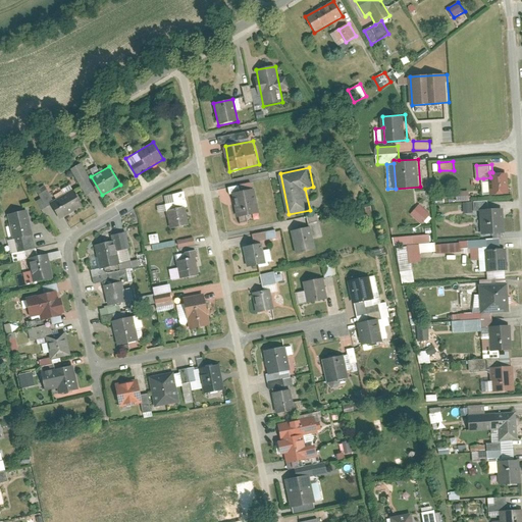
[(492,172),(489,172),(490,177),(491,194),(511,192),(510,171),(492,172)]
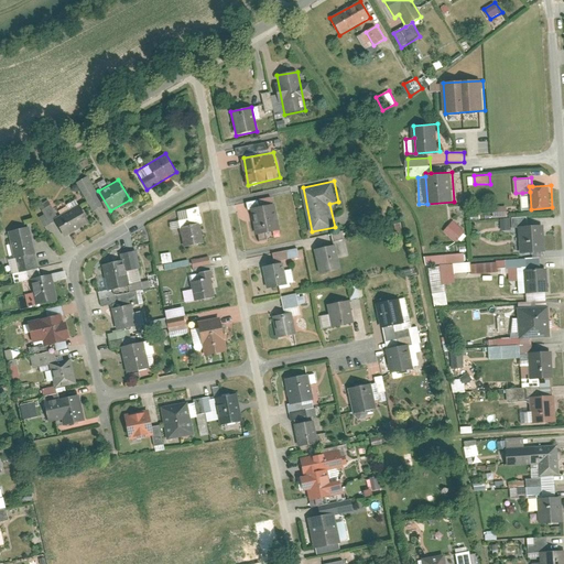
[(530,192),(522,193),(523,209),(531,209),(530,192)]
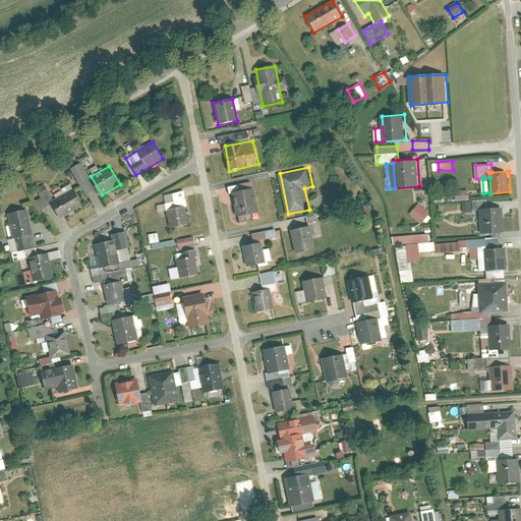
[(255,186),(234,191),(238,216),(261,212),(255,186)]
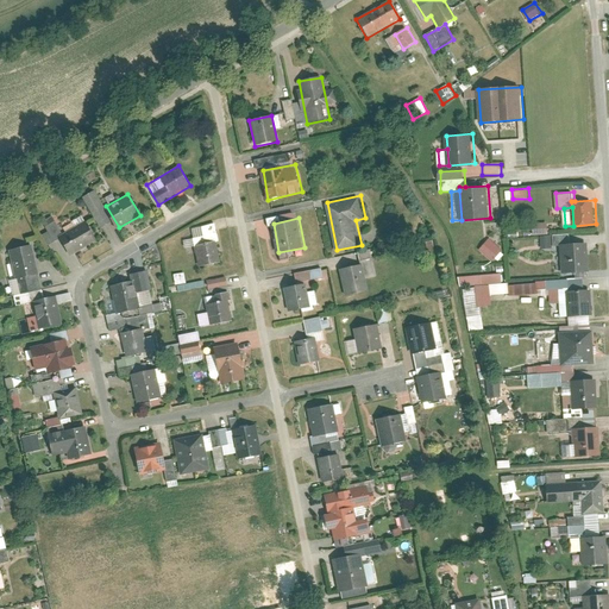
[(89,219),(61,233),(71,255),(99,238),(89,219)]
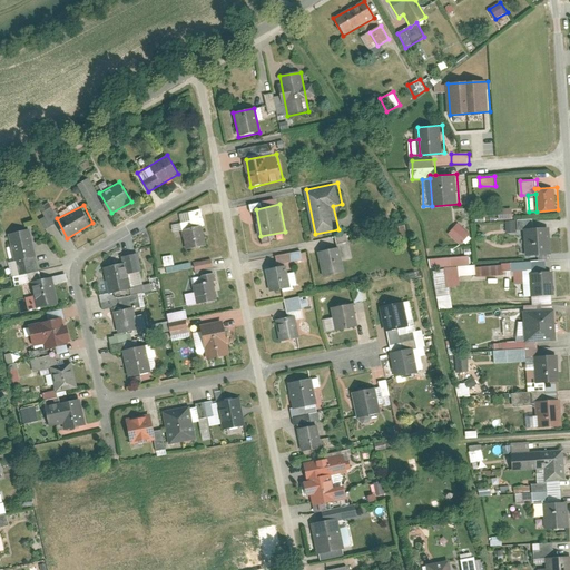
[(514,218),(513,207),(500,208),(500,219),(514,218)]
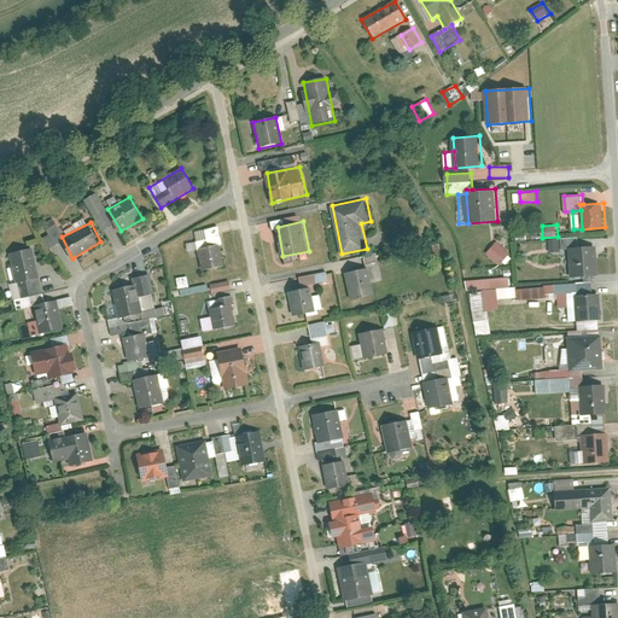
[(511,252),(497,240),(487,251),(501,264),(511,252)]
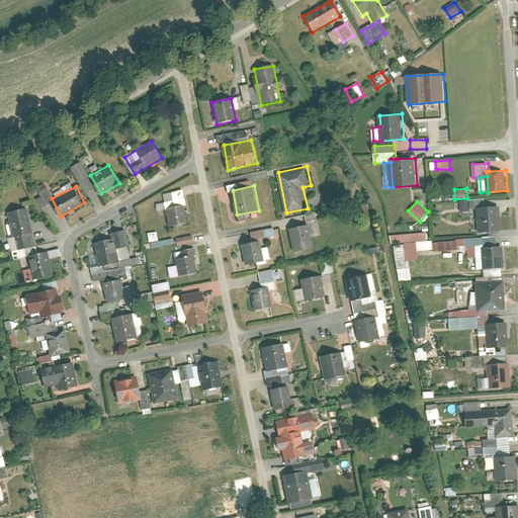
[(184,204),(167,208),(170,227),(189,223),(184,204)]
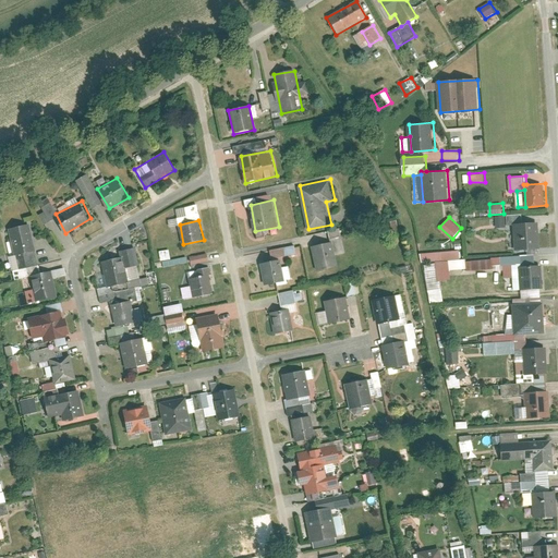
[(540,221),(513,222),(516,251),(542,247),(540,221)]
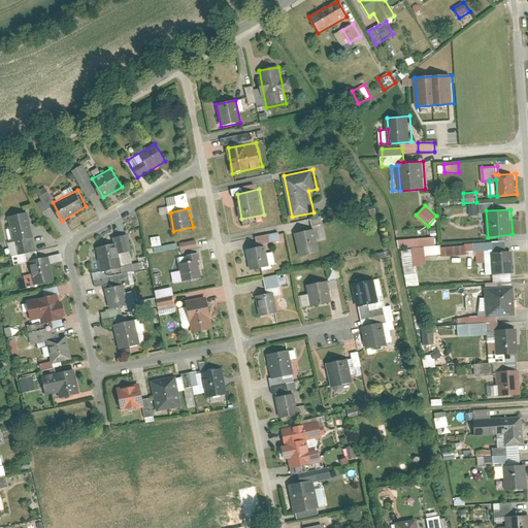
[(27,210),(8,216),(14,239),(33,236),(27,210)]
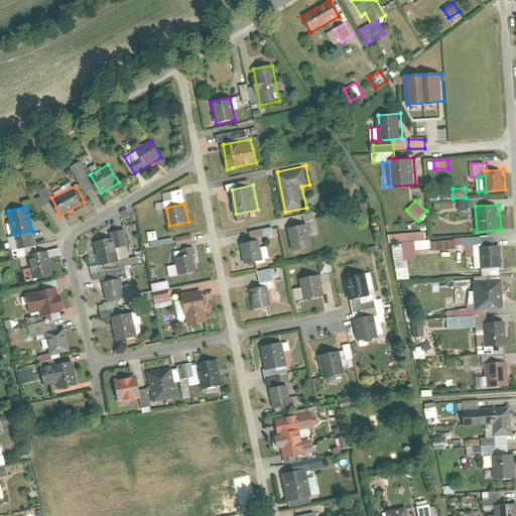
[(307,224),(288,228),(293,250),(312,245),(307,224)]
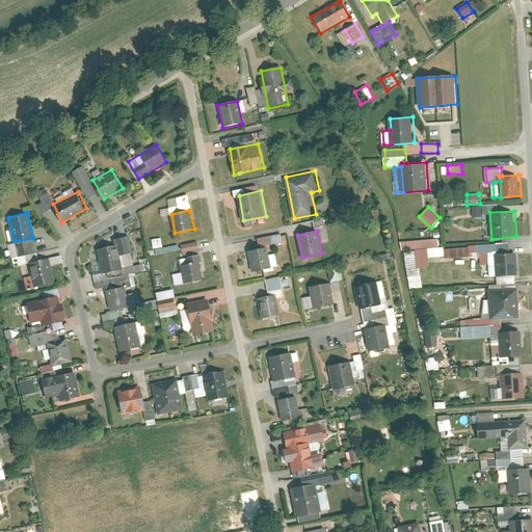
[(280,235),(256,238),(256,245),(281,242),(280,235)]
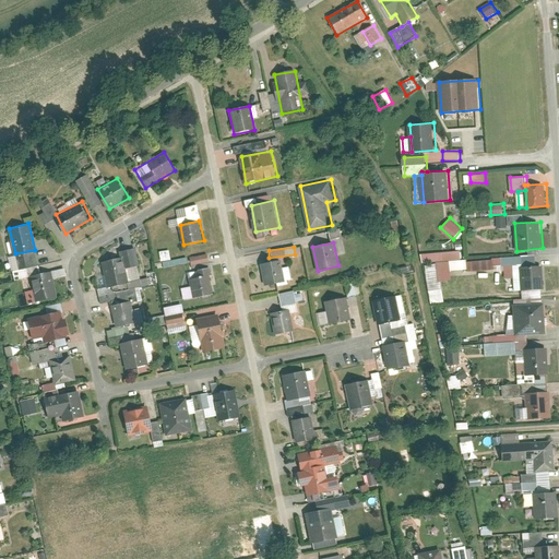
[(180,264),(179,259),(169,261),(168,250),(159,251),(162,266),(180,264)]
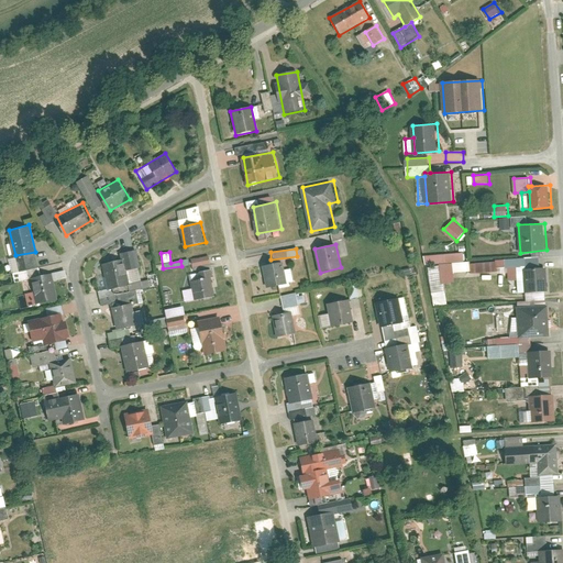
[(462,252),(426,256),(431,306),(445,305),(443,284),(453,283),(451,263),(463,262),(462,252)]
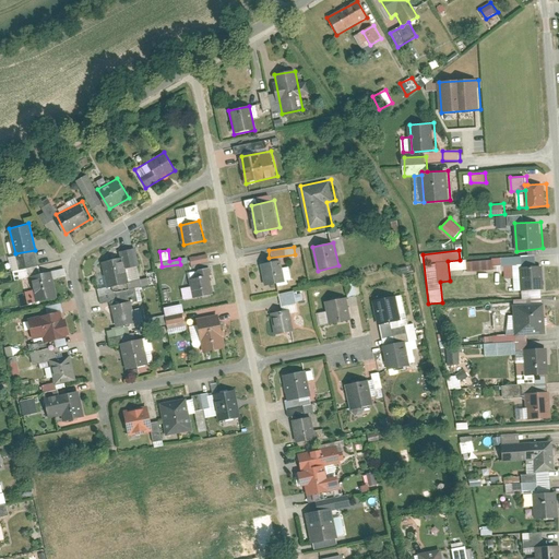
[(188,258),(190,265),(207,262),(206,254),(188,258)]
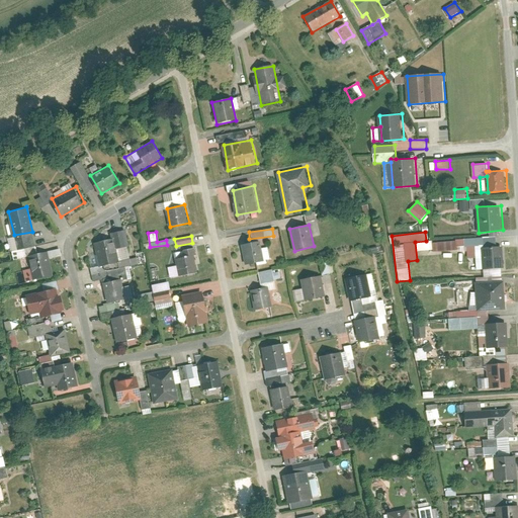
[(114,238),(95,242),(100,265),(119,260),(114,238)]
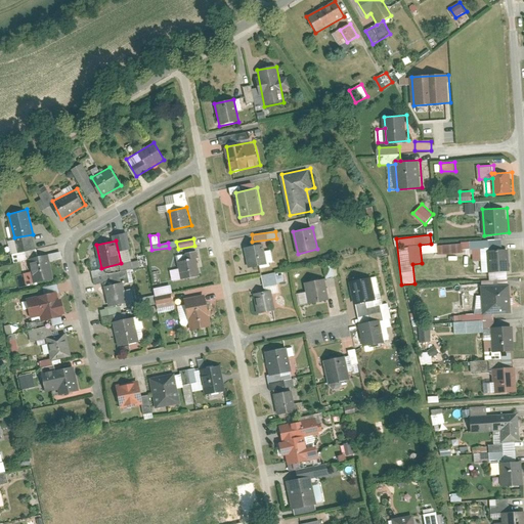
[(264,243),(246,247),(250,267),(268,262),(264,243)]
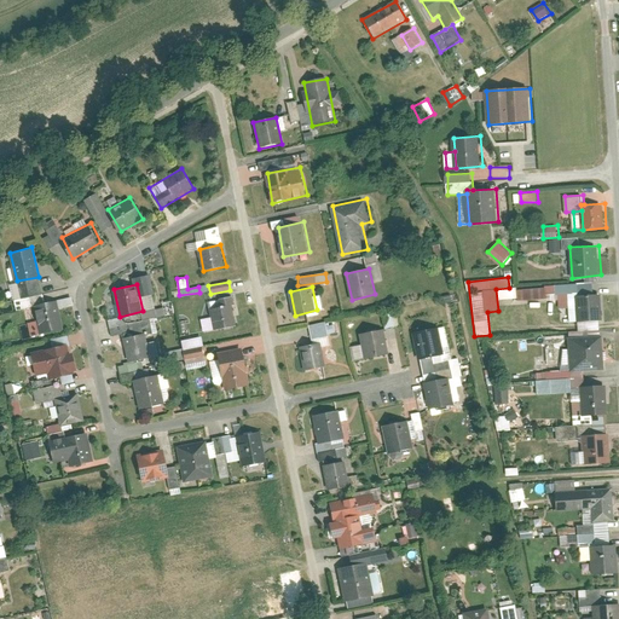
[(497,298),(512,296),(512,288),(497,289),(497,298)]
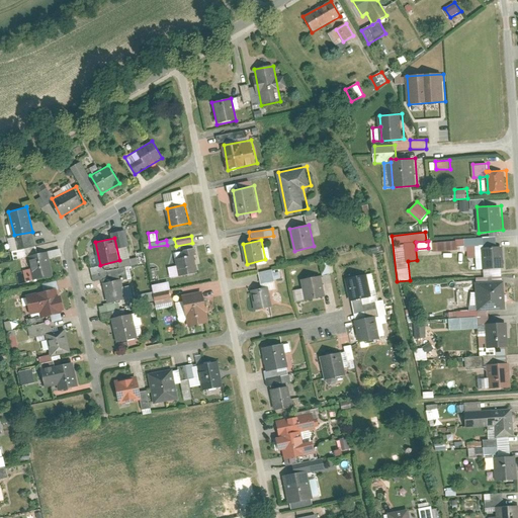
[(504,246),(483,247),(485,269),(505,267),(504,246)]
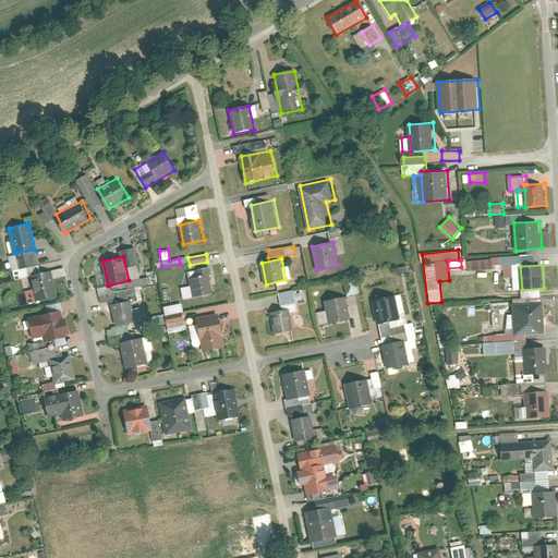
[(209,267),(189,270),(194,298),(214,293),(209,267)]
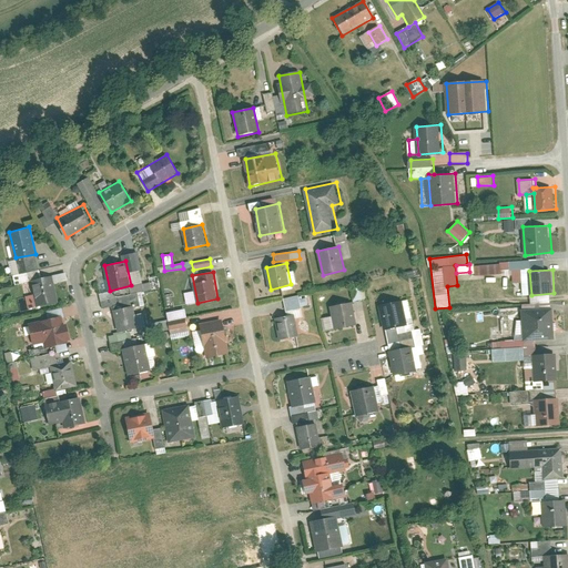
[(53,275),(32,280),(38,306),(60,301),(53,275)]
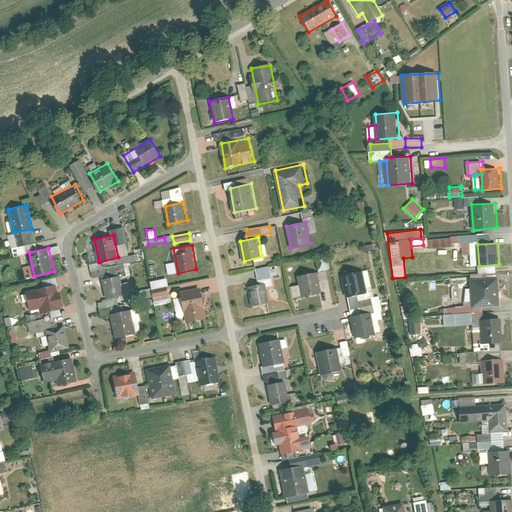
[(252,305),(270,302),(267,286),(274,285),(271,265),(256,268),(259,284),(249,285),(252,305)]
